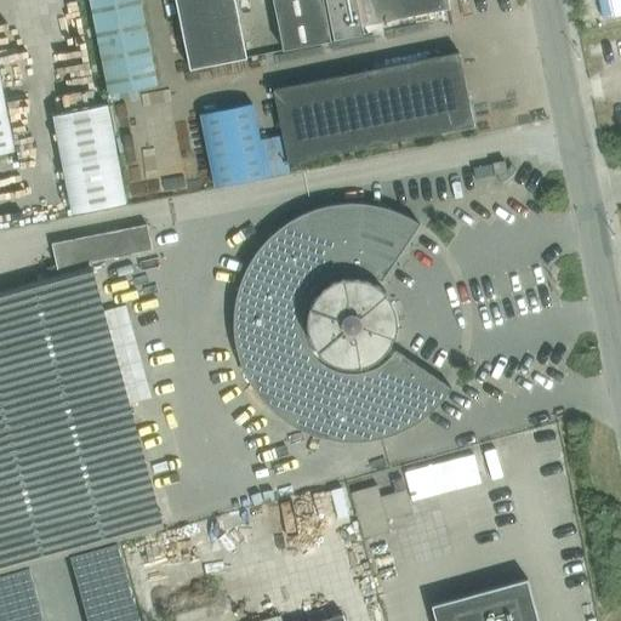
[(89,0),(109,95),(157,85),(140,0),(89,0)]
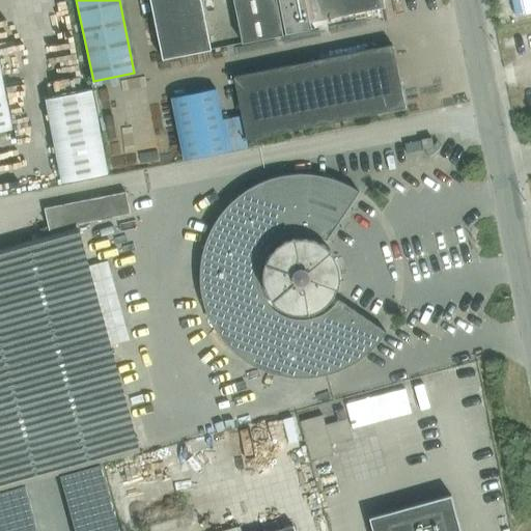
[(150,0),(163,58),(211,49),(200,0),(150,0)]
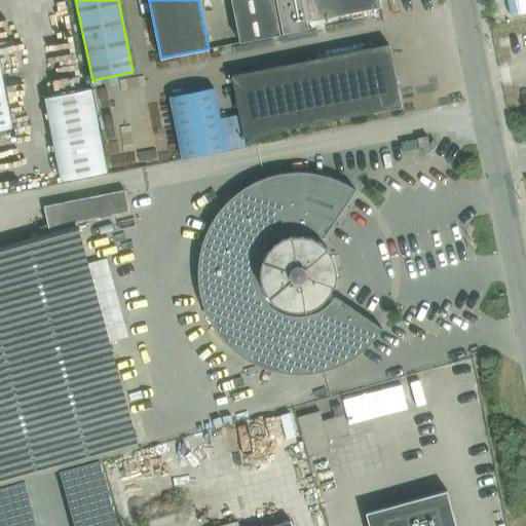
[(231,0),(235,21),(276,12),(273,0),(231,0)]
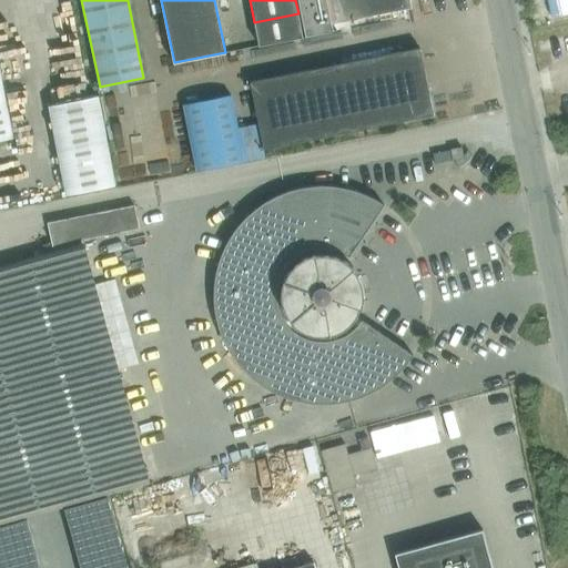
[(334,23),(328,0),(297,0),(305,37),(335,30),(334,23)]
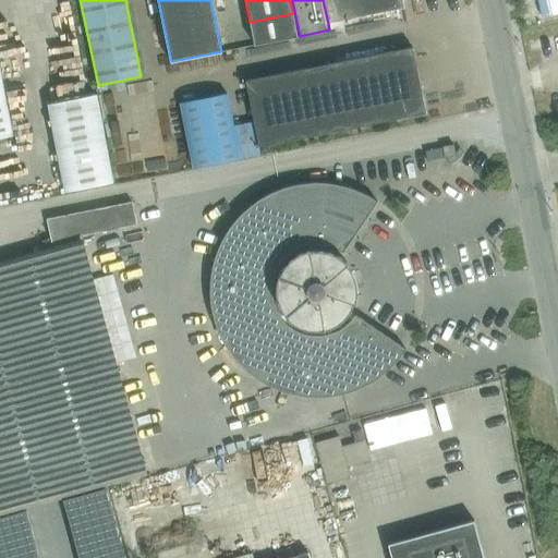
[(330,23),(404,8),(402,0),(323,0),(328,23),(330,23)]
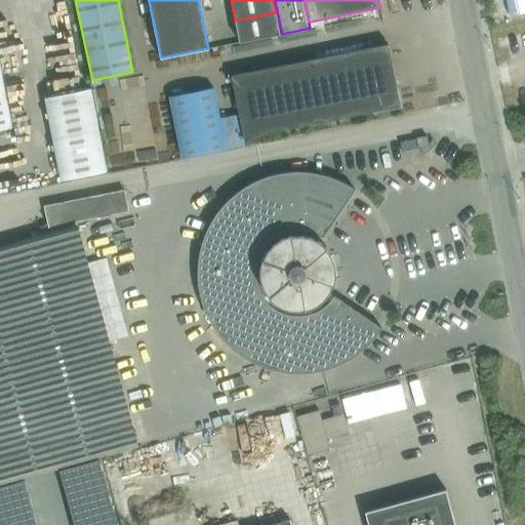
[(276,12),(235,21),(240,42),(280,35),(276,12)]
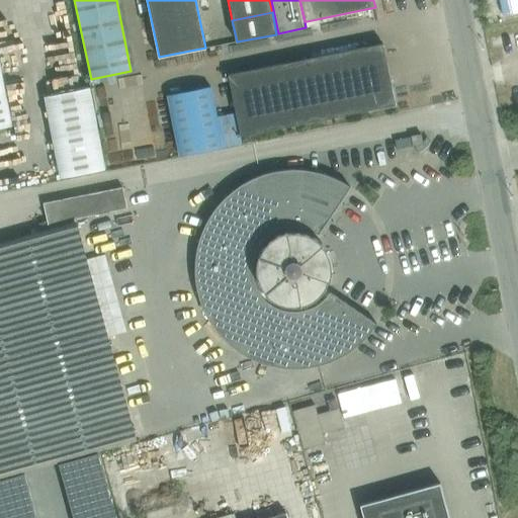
[(382,44),(228,75),(236,112),(217,116),(210,86),(167,95),(179,156),(223,148),(242,143),(240,136),(395,105),(382,44)]
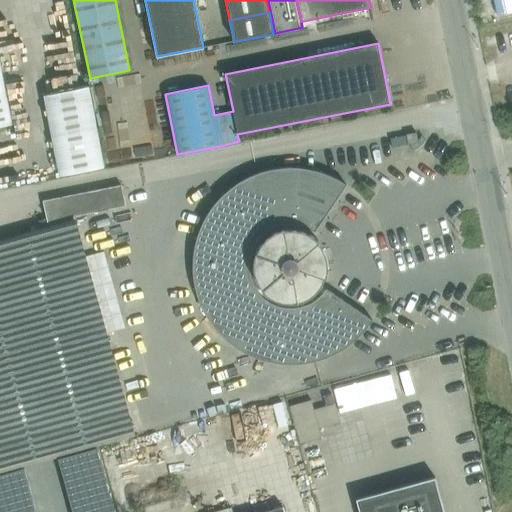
[(82,67),(79,47),(54,52),(58,71),(82,67)]
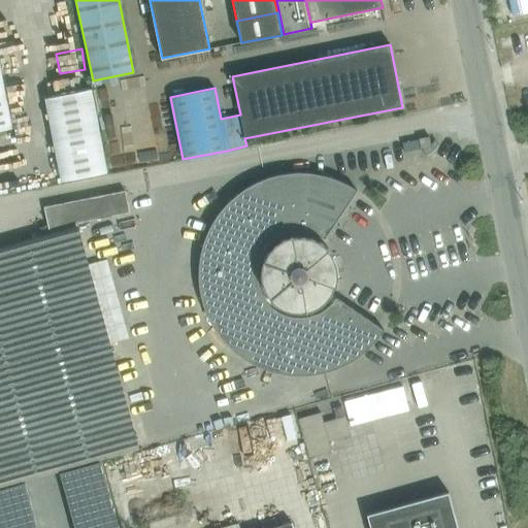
[(0,130),(11,128),(0,69),(0,130)]
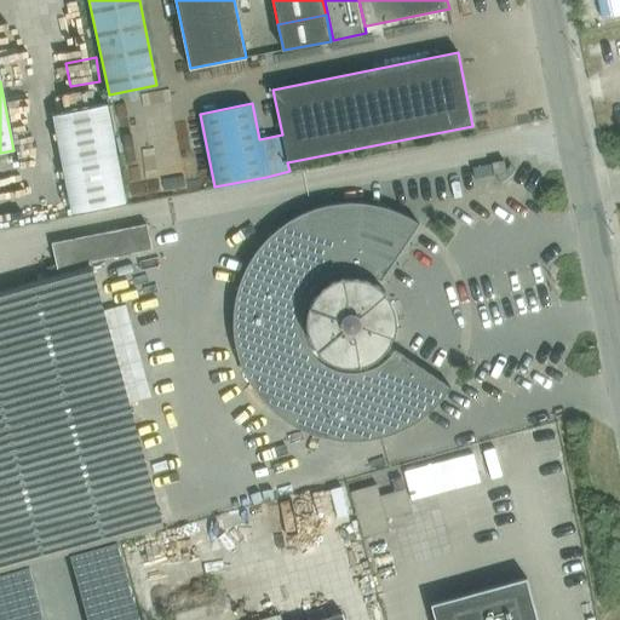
[(126,201),(108,105),(52,116),(72,212),(126,201)]
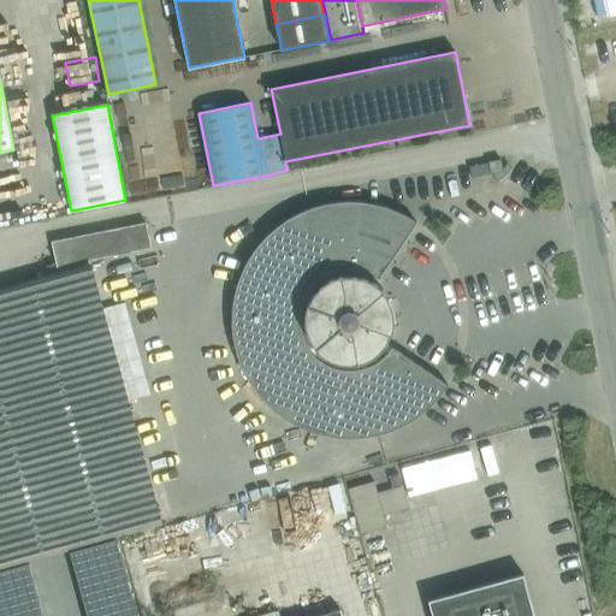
[(503,171),(501,159),(489,161),(489,164),(491,173),(503,171)]
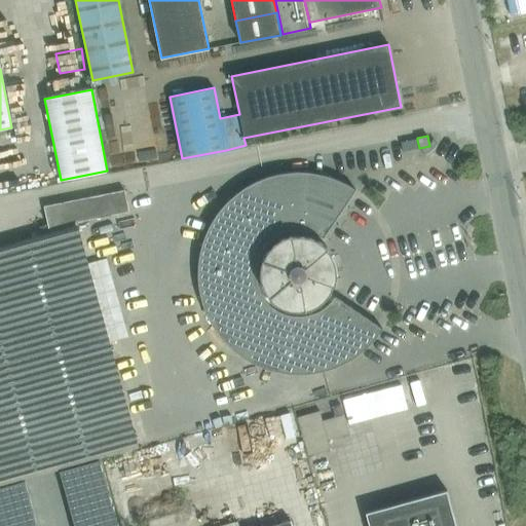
[(417,140),(402,143),(403,151),(419,148),(417,140)]
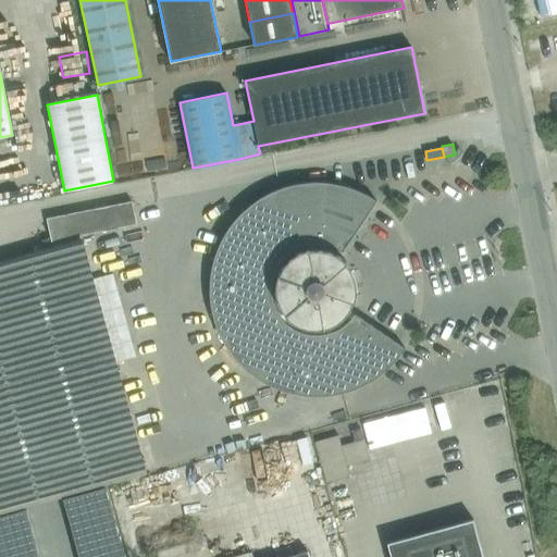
[(346,264),(347,263),(345,261),(343,259),(338,256),(376,201),(373,199),(367,195),(360,192),(357,190),(350,188),(344,186),(339,185),(333,184),(330,183),(322,183),(314,182),(311,183),(304,183),(300,184),(293,185),(289,186),(286,186),(280,189),(272,192),(269,193),(262,197),(257,200),(250,205),(245,210),(243,212),(237,218),(235,220),(230,226),(227,230),(225,232),(222,238),(220,242),(219,246),(215,252),(213,259),(212,263),(212,267),(211,270),(210,277),(210,282),(210,285),(210,293),(210,296),(210,300),(210,304),(211,308),(212,311),(212,314),(213,319),(214,322),(215,325),(219,332),(222,339),(225,346),(230,351),(232,355),(234,358),(239,363),(245,368),(250,373),(254,375),(260,380),(267,383),(270,385),(276,388),(283,391),(291,393),(298,394),(306,395),(309,395),(317,396),(323,395),(331,395),(337,394),(345,392),(351,390),(355,388),(361,385),(364,384),(371,381),(378,376),(383,372),(388,368),(394,362),(398,357),(400,354),(405,348),(349,311),(351,307),(353,302),(354,302),(355,300),(356,297),(356,293),(356,289),(356,286),(356,284),(355,281),(354,277),(353,273),(350,270),(348,265),(346,264)]
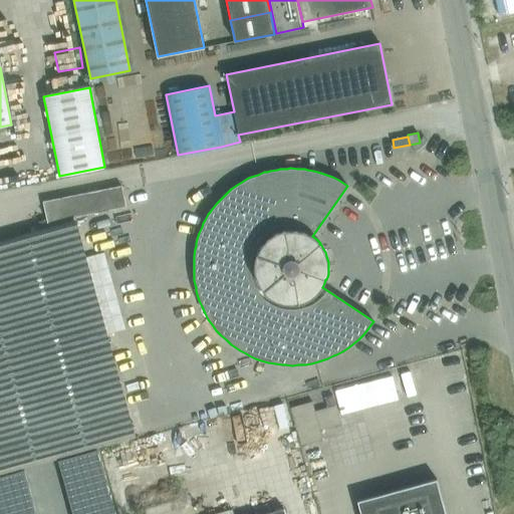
[(125,206),(121,185),(43,201),(48,228),(0,241),(0,472),(133,436),(84,258),(74,221),(73,217),(125,206)]
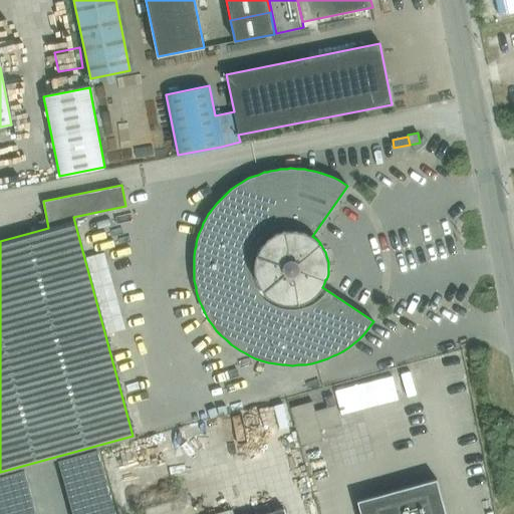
[(104,252),(84,258),(105,334),(125,329),(104,252)]
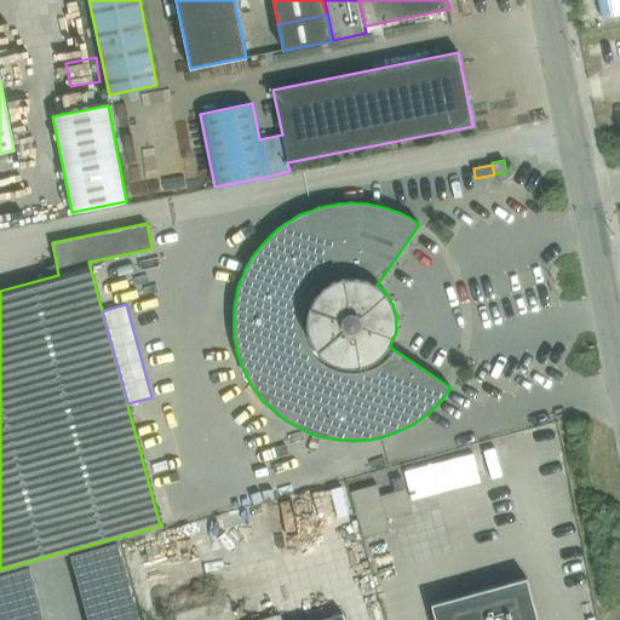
[(379,495),(377,484),(350,492),(362,538),(390,530),(386,520),(412,512),(406,488),(379,495)]
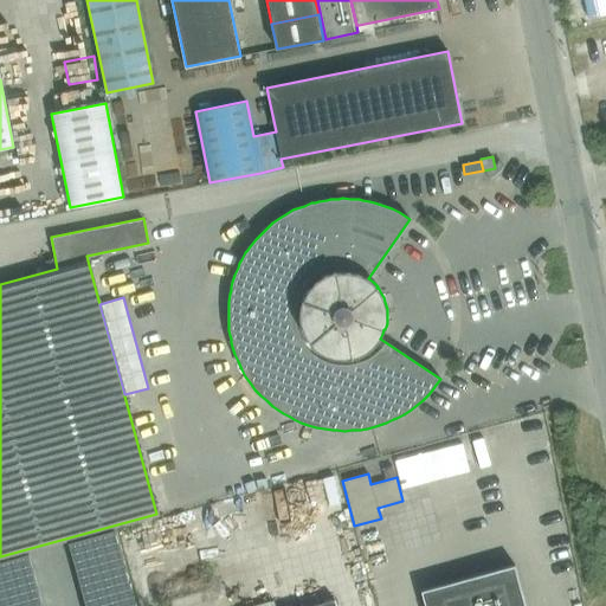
[(115,529),(69,542),(73,561),(120,548),(115,529)]
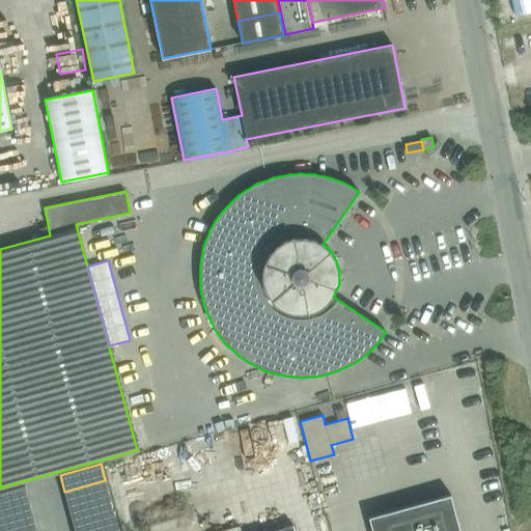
[(105,480),(64,492),(68,507),(109,496),(105,480)]
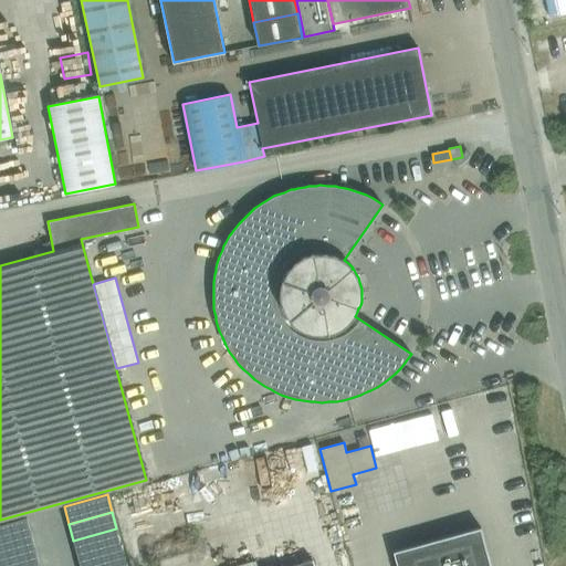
[(0,524),(0,543),(31,534),(27,517),(0,524)]
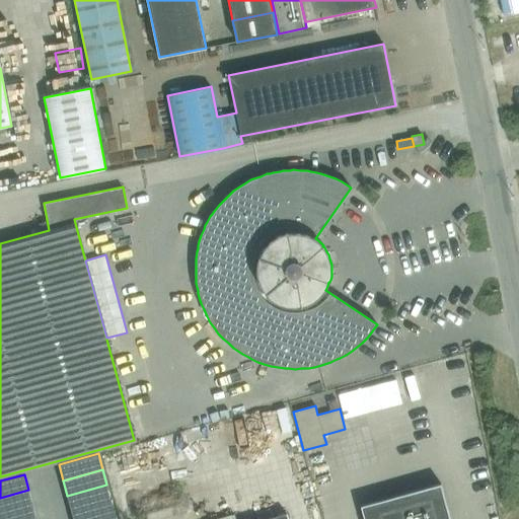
[(364,518),(450,518),(441,484),(361,506),(364,518)]
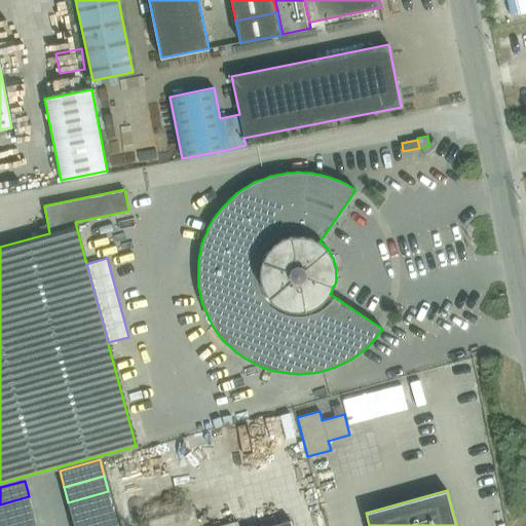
[(108,491),(68,502),(72,519),(112,508),(108,491)]
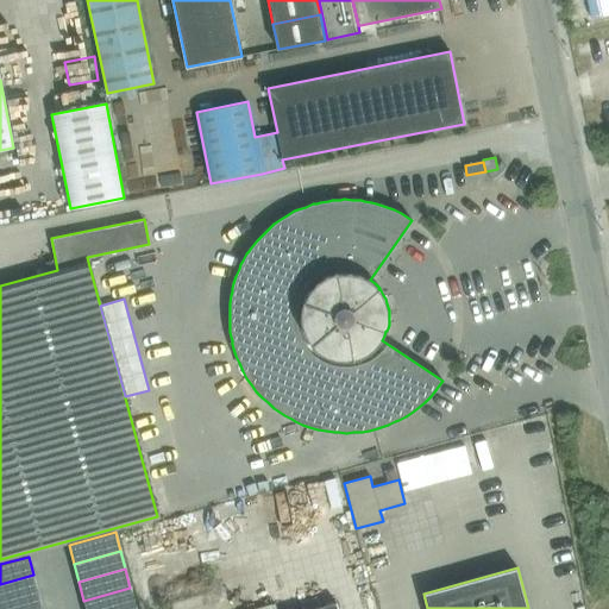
[(33,575),(0,584),(0,603),(38,594),(33,575)]
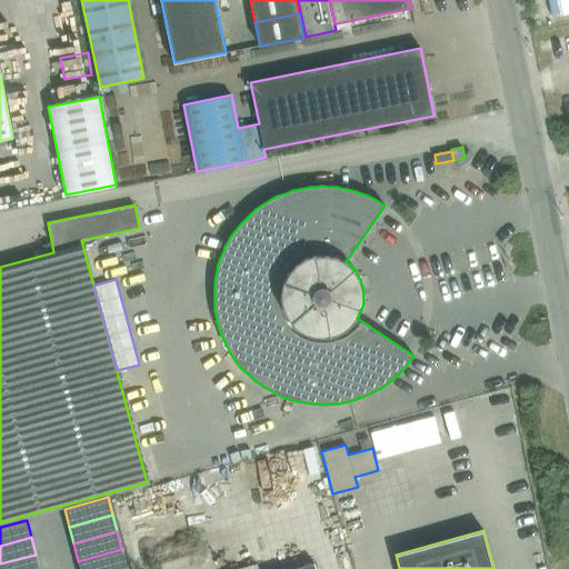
[(121,549),(78,561),(80,568),(115,568),(127,566),(121,549)]
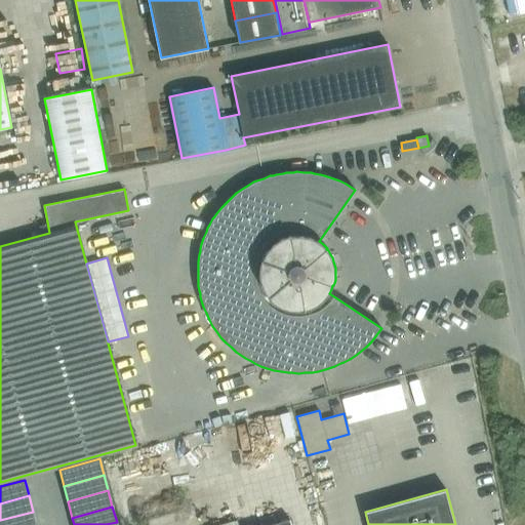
[(36,524),(33,512),(0,520),(0,524),(36,524)]
